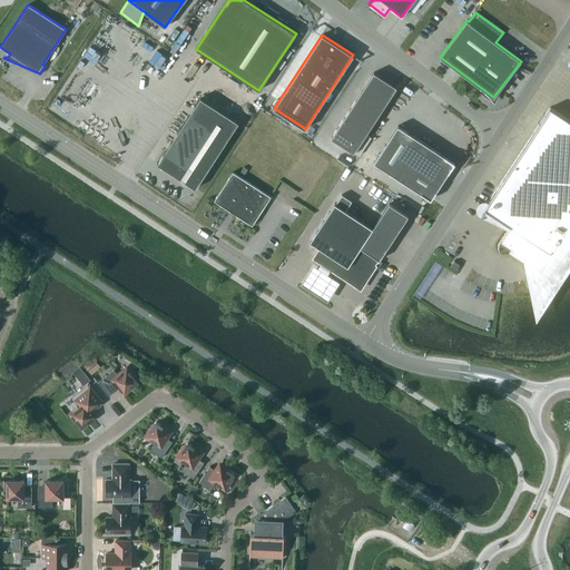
[(172,53),(165,65),(178,72),(185,61),(172,53)]
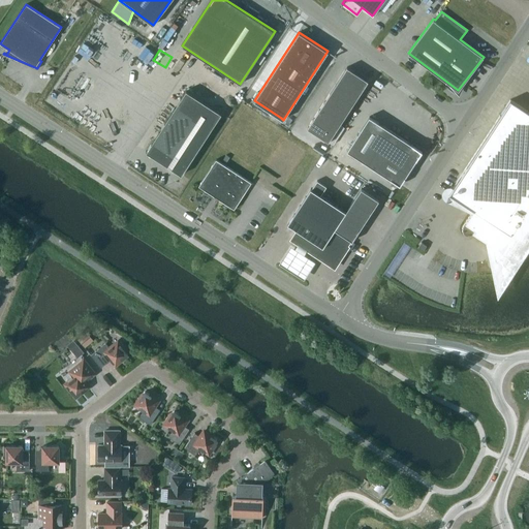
[(346,68),(307,128),(328,142),(367,82),(346,68)]
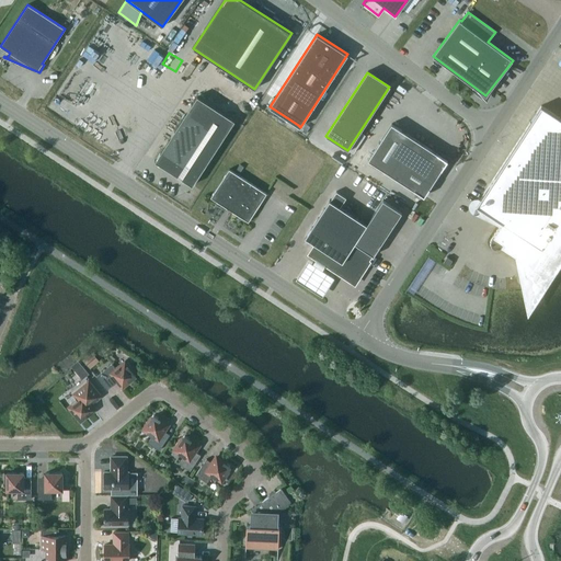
[(155,161),(192,185),(235,121),(197,95),(155,161)]
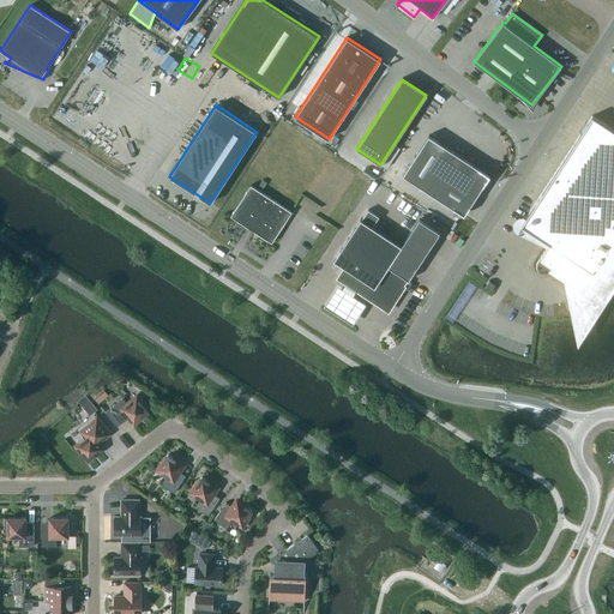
[(543,272),(547,272),(549,269),(571,283),(576,308),(588,306),(594,304),(599,300),(603,296),(607,292),(613,281),(613,130),(593,115),(521,224),(549,244),(537,262),(536,265),(537,269),(540,271),(543,272)]
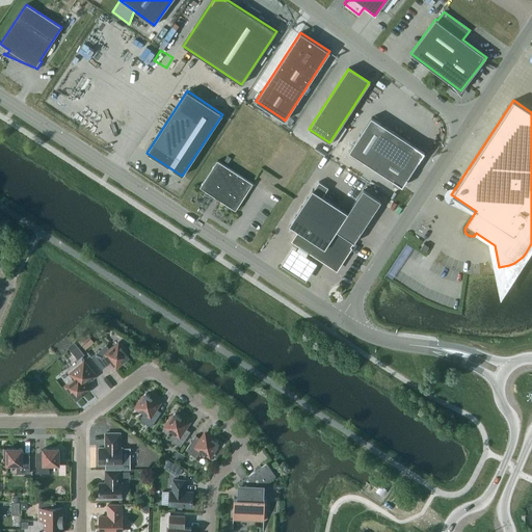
[(349,152),(402,186),(424,152),(371,117),(349,152)]
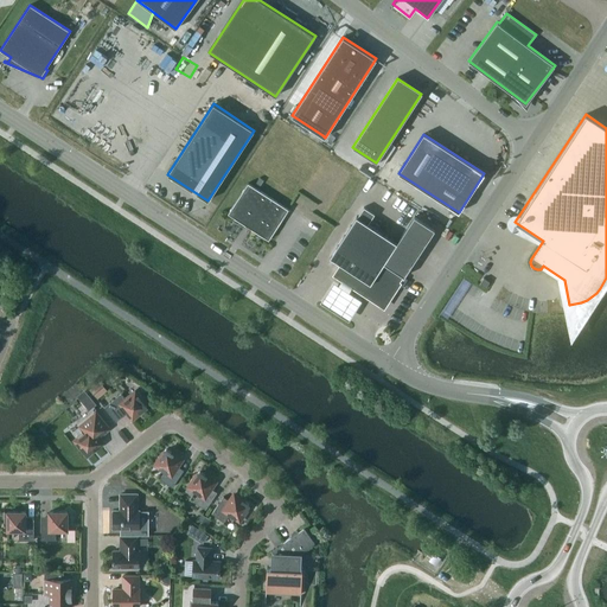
[(390,142),(377,163),(383,166),(395,146),(390,142)]
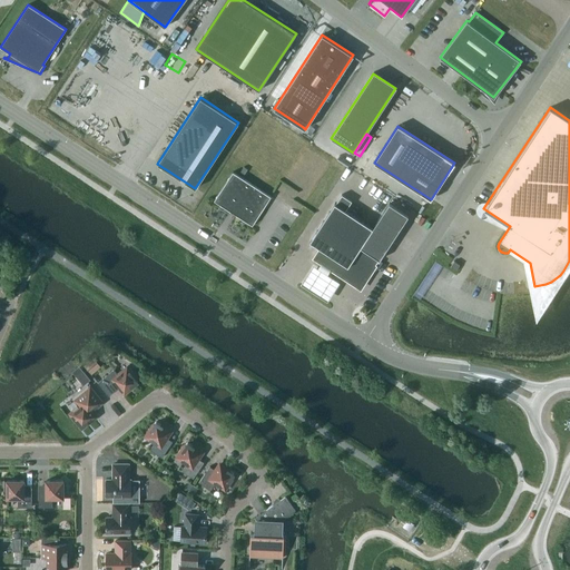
[(233,172),(214,200),(253,225),(271,196),(233,172)]
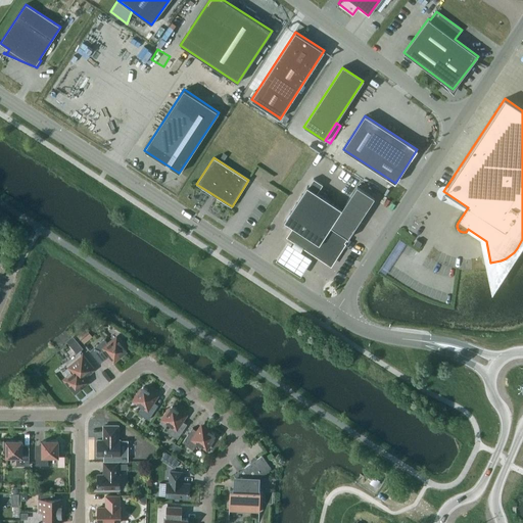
[(306,186),(284,221),(296,229),(290,237),(302,245),(306,248),(331,264),(343,244),(348,237),(374,197),(357,186),(342,208),(317,192),(323,184),(314,178),(307,187),(306,186)]
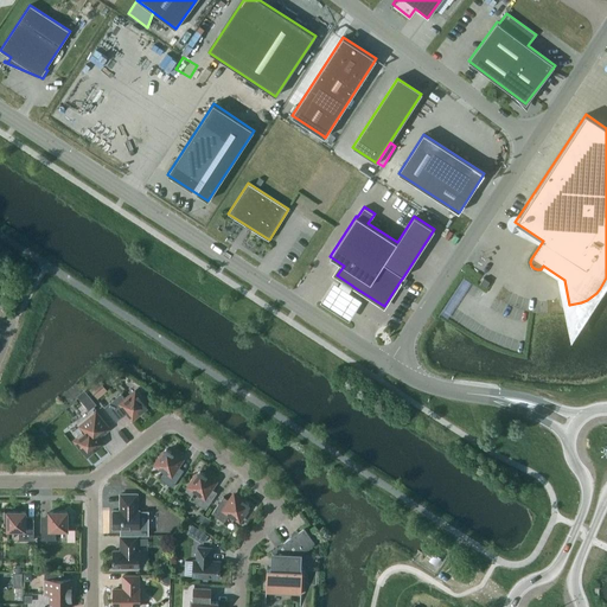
[(462,296),(473,281),(466,278),(447,306),(453,310),(458,304),(454,302),(459,294),(462,296)]
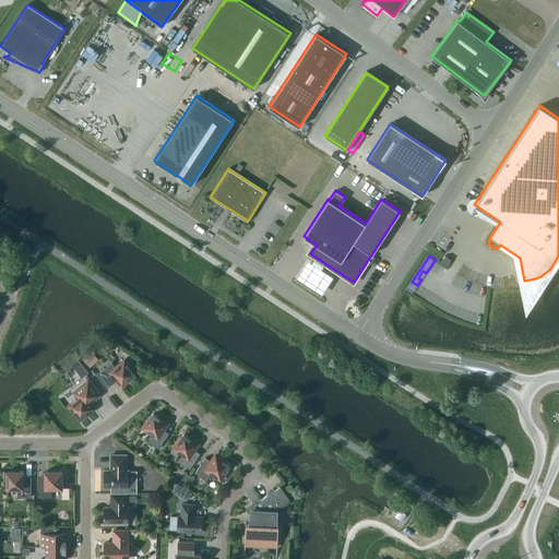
[(441,261),(447,264),(451,259),(445,256),(441,261)]
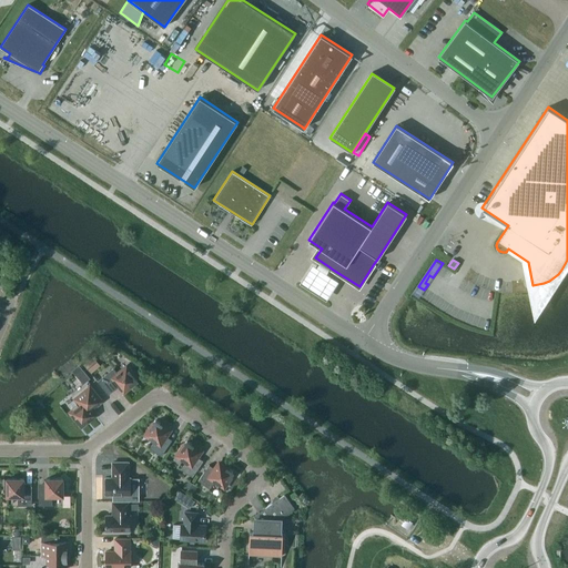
[(340,285),(313,269),(301,287),(327,304),(340,285)]
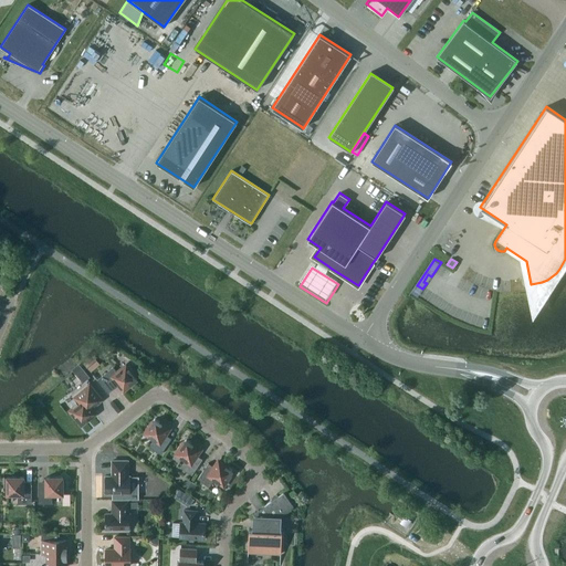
[(83,363),(91,371),(100,364),(92,355),(83,363)]
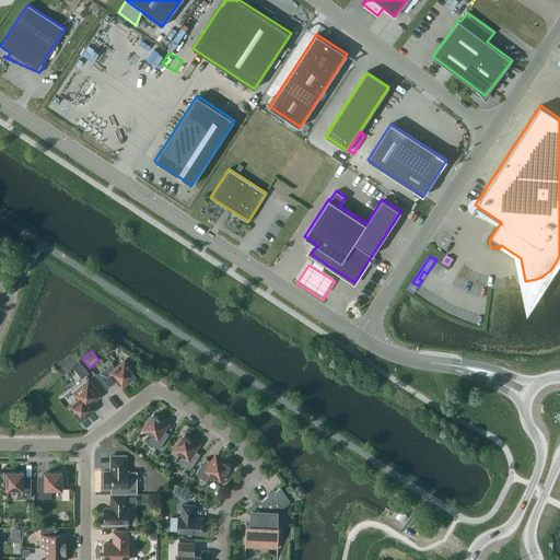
[(70,364),(82,378),(89,373),(78,359),(70,364)]
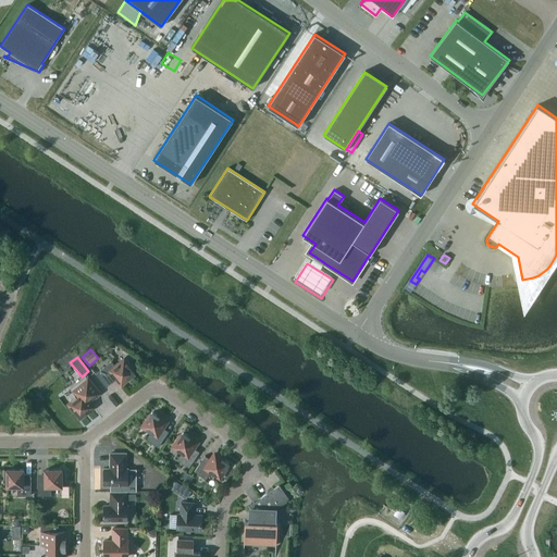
[(96,373),(106,386),(118,378),(122,383),(135,372),(131,368),(132,366),(125,358),(116,366),(111,360),(96,373)]
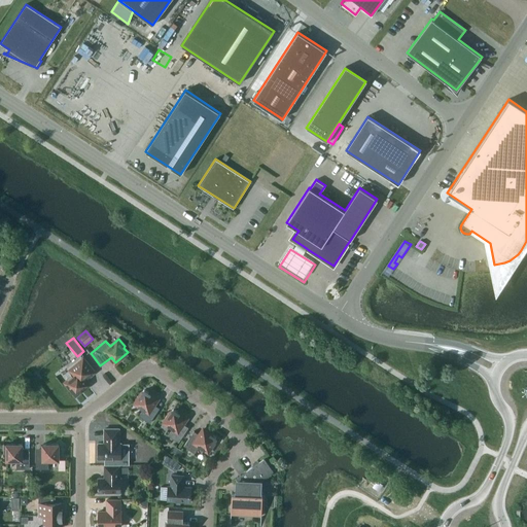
[(72,389),(76,394),(88,384),(83,379),(95,371),(84,358),(69,371),(73,376),(64,383),(70,391),(72,389)]
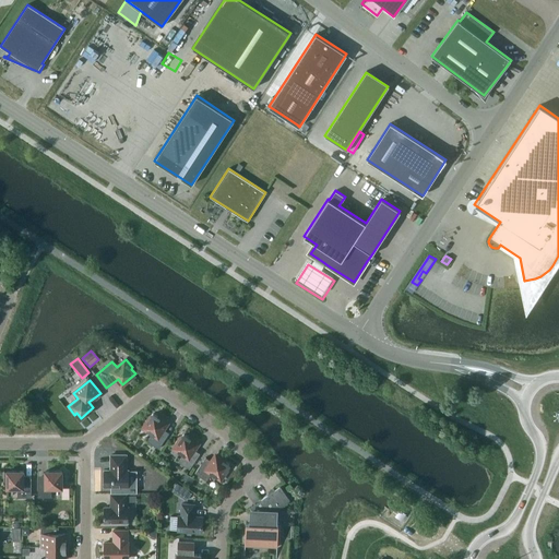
[(163,428),(167,423),(153,414),(150,419),(147,418),(142,426),(153,432),(147,441),(158,449),(169,432),(163,428)]
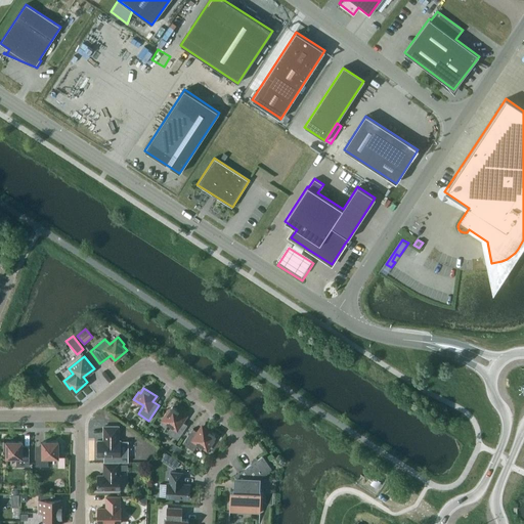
[(167,432),(177,439),(187,425),(181,421),(185,416),(172,406),(169,411),(167,410),(162,419),(172,425),(167,432)]
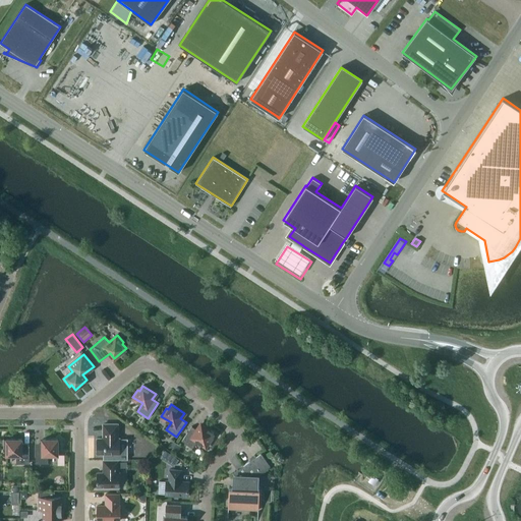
[(97,446),(96,451),(97,452),(97,453),(103,453),(103,459),(127,459),(127,438),(119,438),(117,438),(117,423),(103,423),(103,438),(97,438),(97,445),(97,446)]
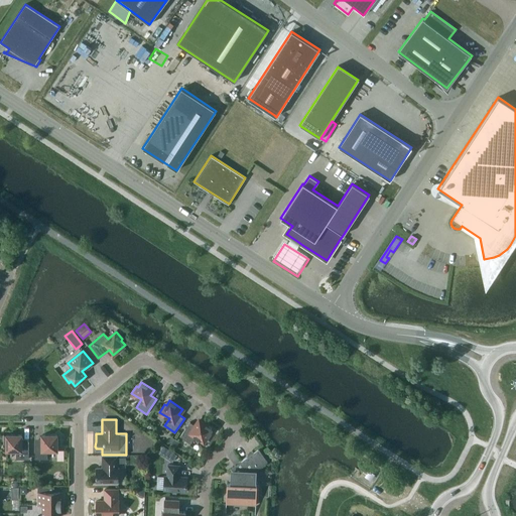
[(180,436),(190,443),(196,436),(205,442),(211,434),(209,433),(212,428),(200,420),(196,425),(189,421),(180,436)]
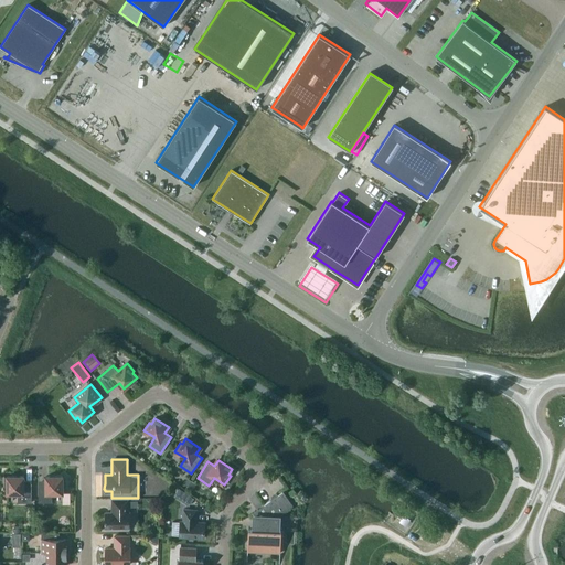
[(3,476),(3,486),(7,486),(7,493),(18,493),(18,502),(31,502),(31,483),(24,483),(24,476),(3,476)]
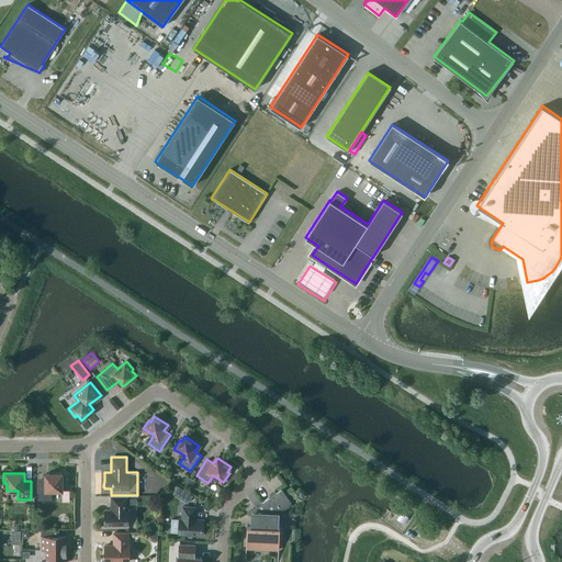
[(45,481),(38,481),(38,499),(52,499),(52,491),(63,491),(63,483),(66,483),(66,473),(45,473),(45,481)]
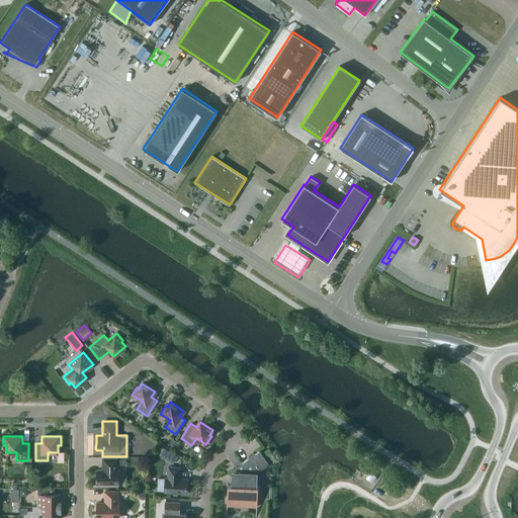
[(148,437),(142,447),(150,452),(156,442),(148,437)]
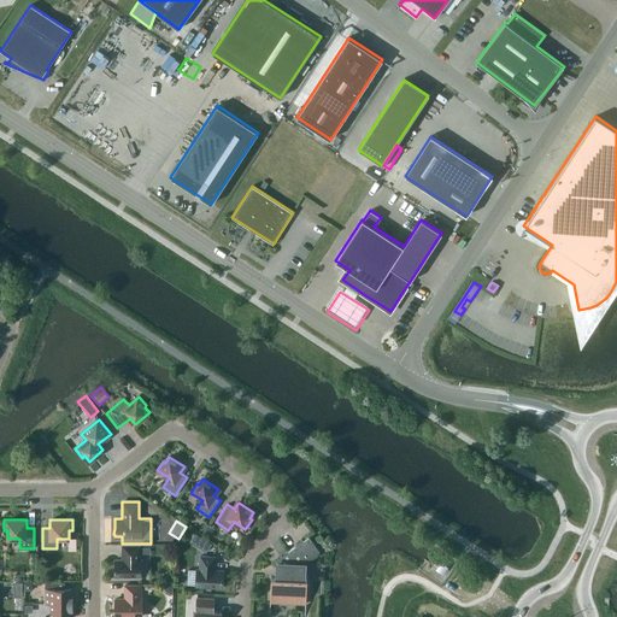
[(195,533),(189,541),(200,548),(205,540),(195,533)]
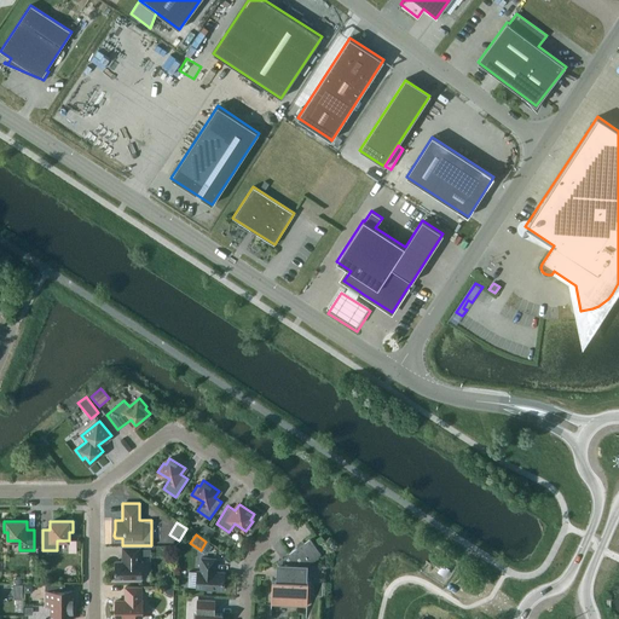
[(306,606),(307,606),(308,582),(306,582),(306,579),(306,576),(305,574),(304,572),(301,570),(300,568),(320,553),(311,538),(276,562),(279,568),(279,580),(272,579),(271,603),(306,605),(306,606)]
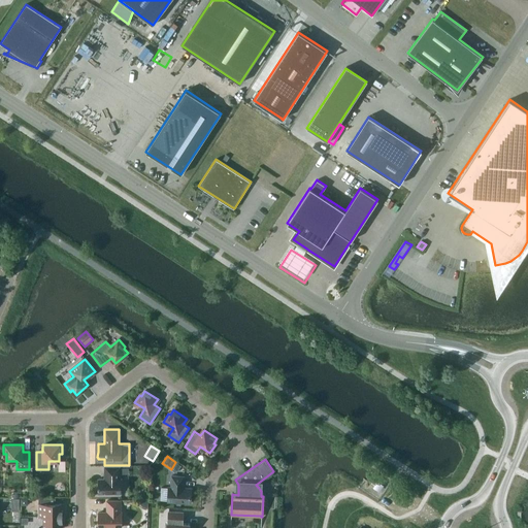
[(98,493),(121,493),(121,479),(120,479),(120,466),(113,466),(107,466),(104,466),(104,479),(98,479),(98,493)]
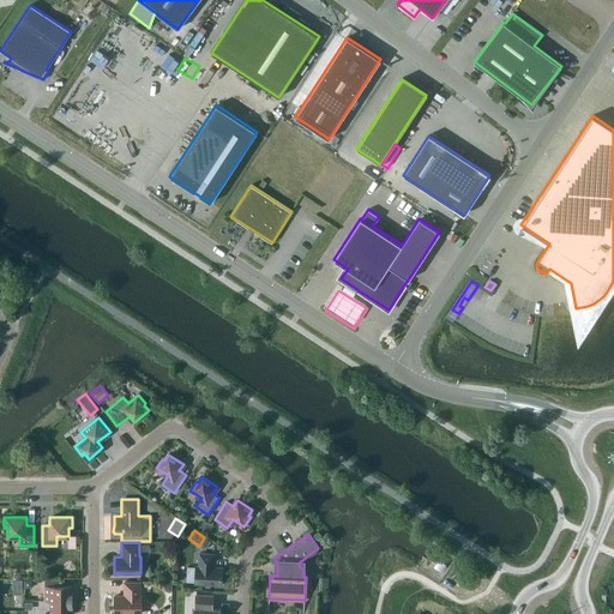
[(199,566),(196,566),(196,583),(222,584),(223,567),(212,566),(212,561),(214,561),(214,553),(199,553),(199,566)]
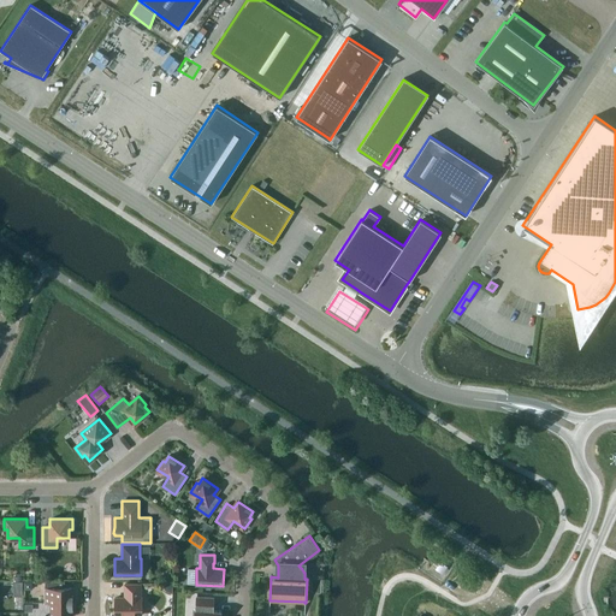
[(45,580),(45,602),(73,602),(73,594),(72,594),(72,587),(65,587),(65,580),(45,580)]
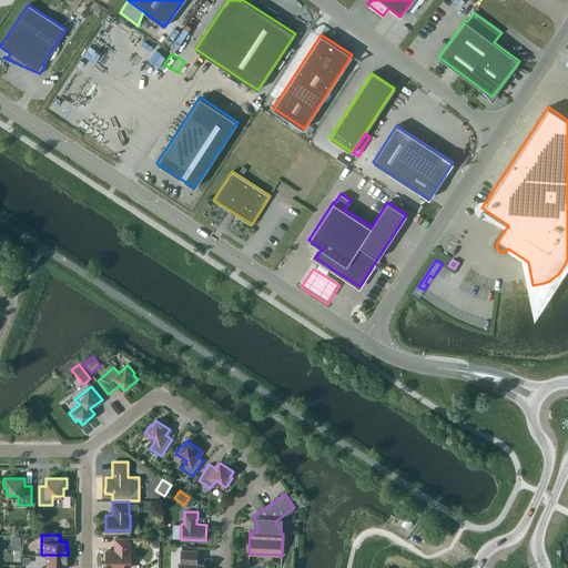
[(130,538),(114,538),(114,551),(107,551),(107,567),(131,567),(131,551),(130,551),(130,538)]
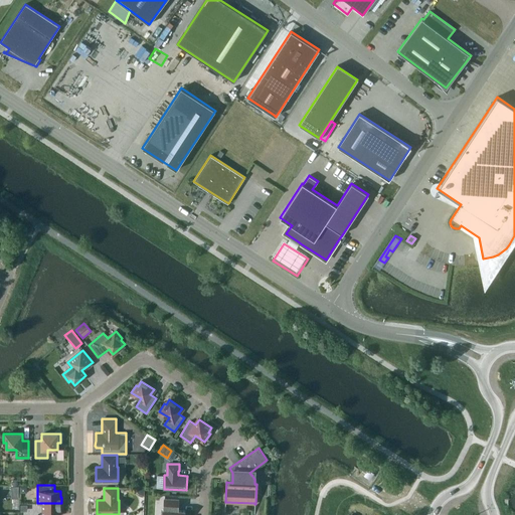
[(184,514),(185,510),(178,510),(178,499),(164,499),(164,509),(163,509),(162,514),(184,514)]
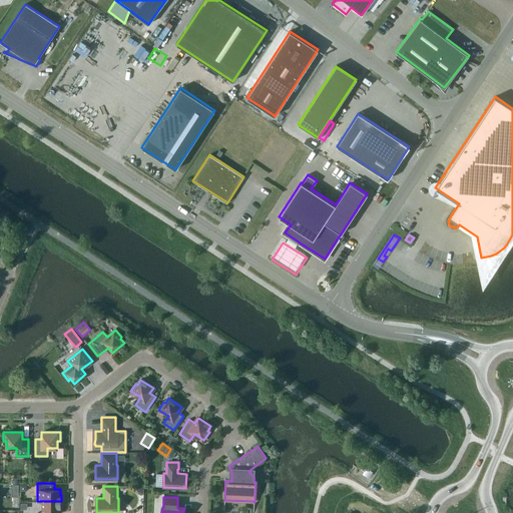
[(61,508),(61,501),(37,501),(37,502),(42,502),(42,512),(37,512),(60,512),(60,508),(61,508)]
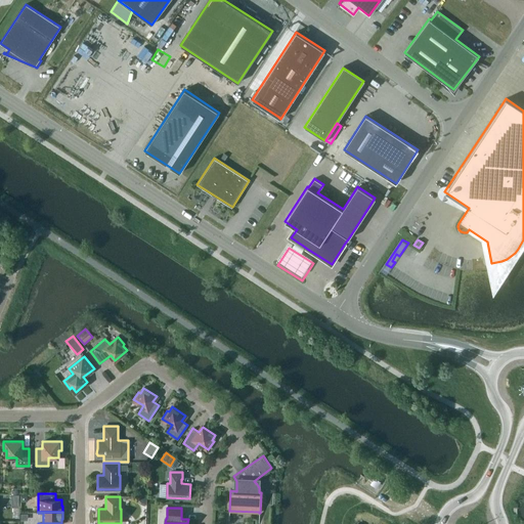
All buildings are outlined.
